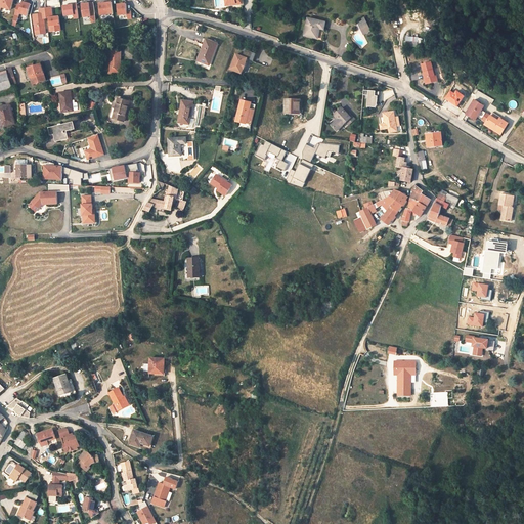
[(0,0),(0,8),(1,9),(2,6),(11,9),(13,0),(0,0)]
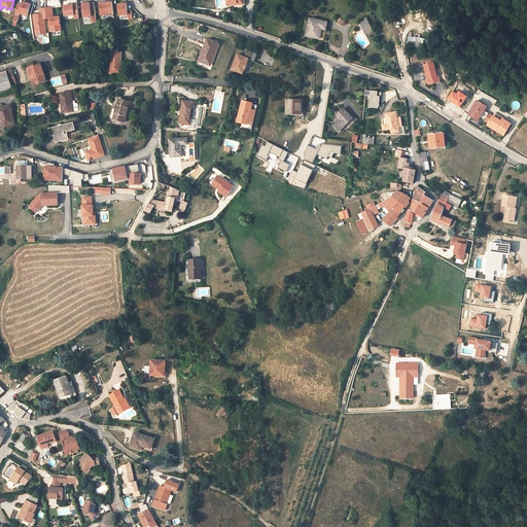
[(28,14),(31,3),(23,1),(22,4),(19,3),(13,20),(18,21),(21,12),(28,14)]
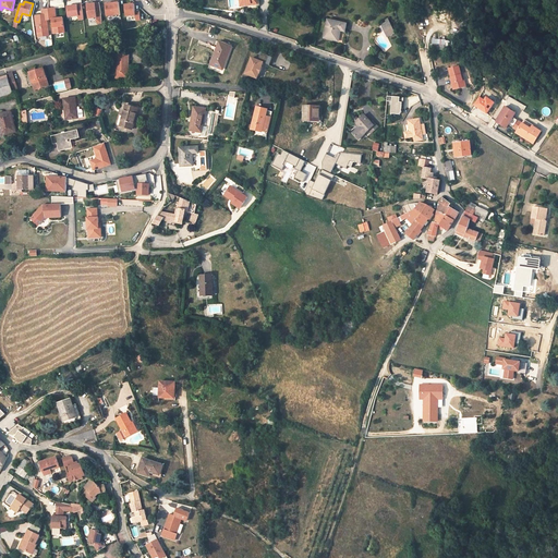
[(98,24),(102,23),(100,3),(87,4),(89,19),(97,17),(98,24)]
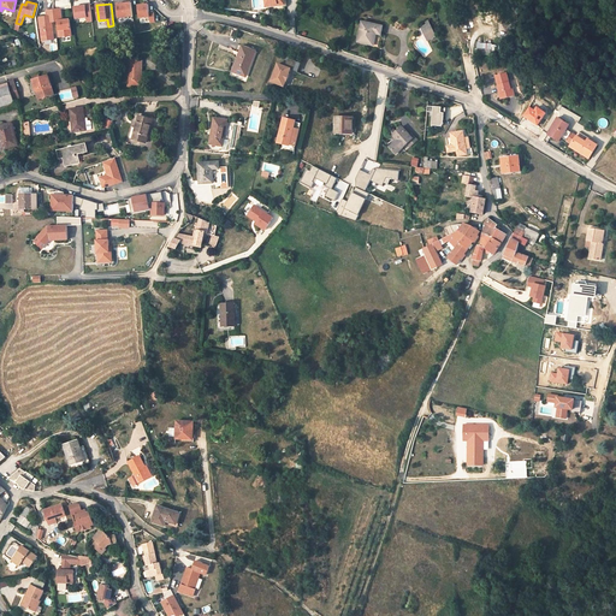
[(126,4),(117,5),(118,18),(132,17),(131,6),(126,6),(126,4)]
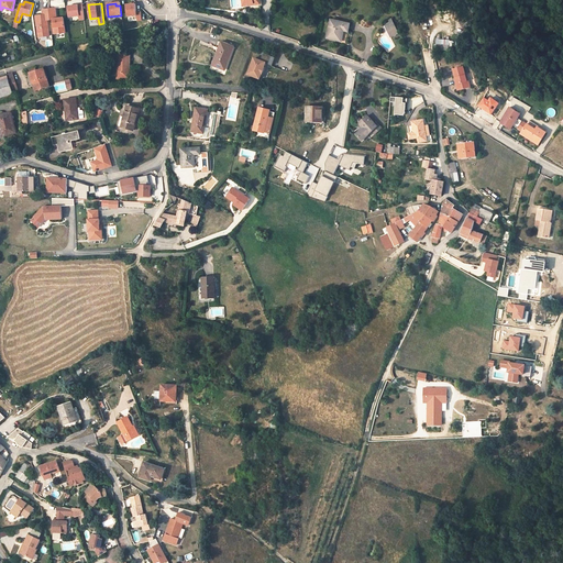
[(69,17),(79,15),(80,20),(85,20),(83,4),(78,4),(78,6),(74,6),(68,7),(69,17)]
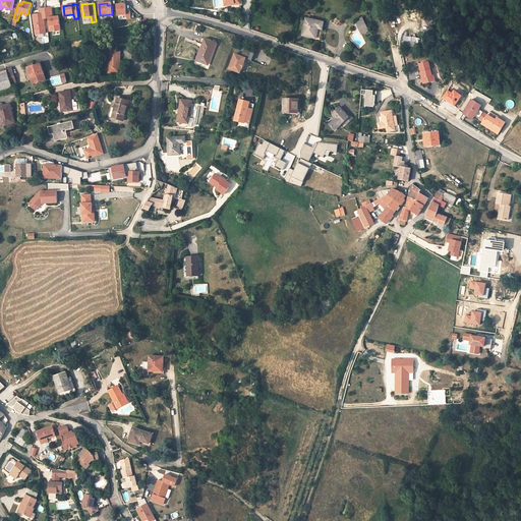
[(125,4),(117,5),(118,15),(126,14),(127,19),(131,18),(130,10),(126,11),(125,4)]
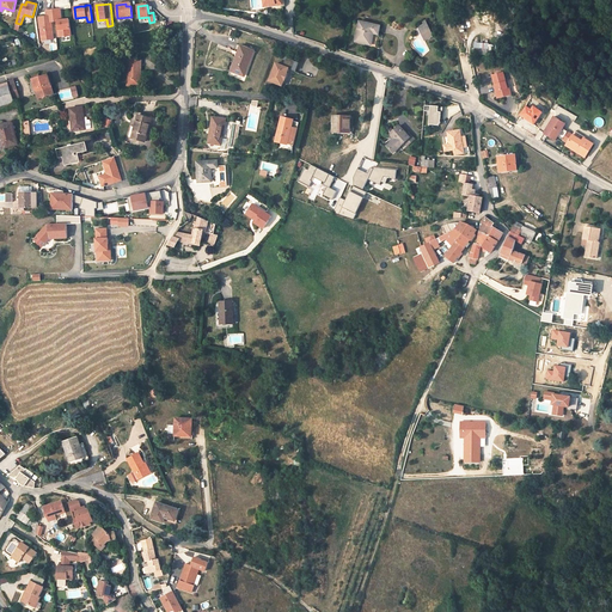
[(47,17),(40,17),(42,41),(54,38),(51,22),(57,22),(60,37),(71,36),(69,19),(62,20),(60,8),(46,11),(47,17)]
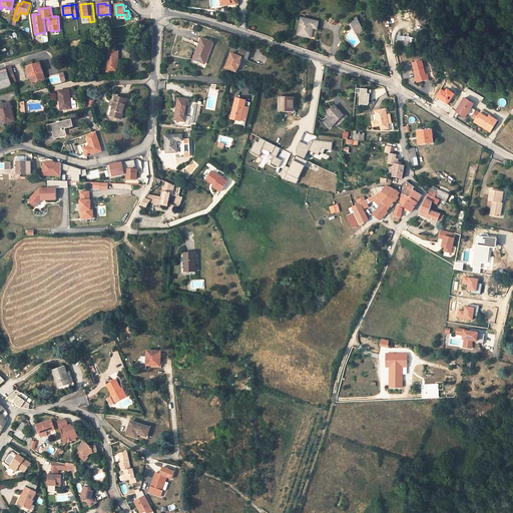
[(319,22),(302,18),(298,35),(311,37),(313,28),(317,29),(319,22)]
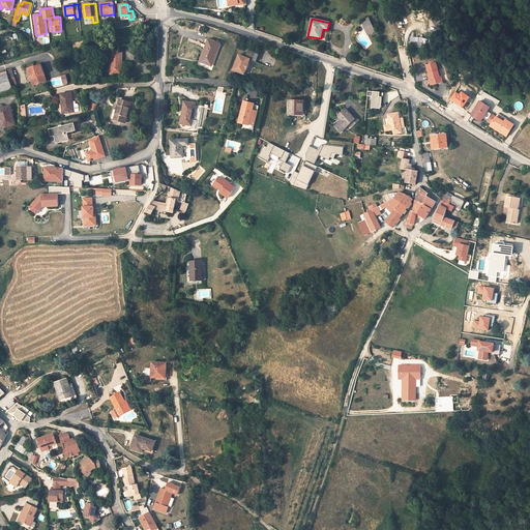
[(367,22),(362,24),(367,35),(375,31),(369,19),(366,20),(367,22)]
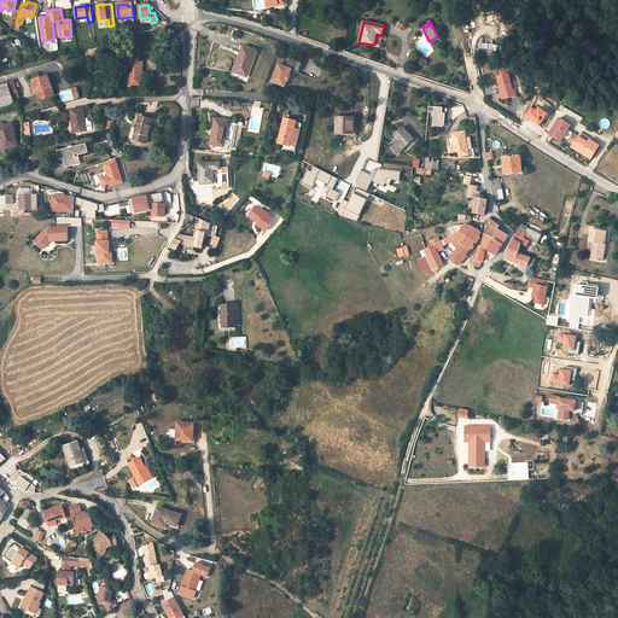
[(494,45),(481,44),(479,53),(493,54),(494,45)]
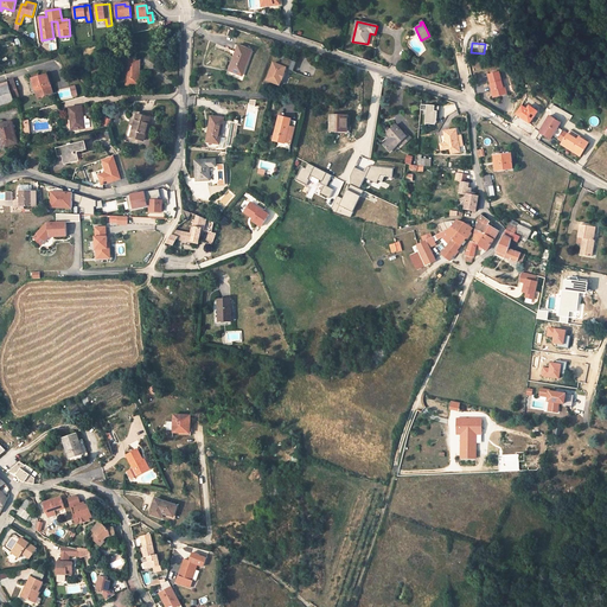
[(240,45),(236,55),(230,70),(232,71),(241,74),(243,75),(253,50),(240,45)]
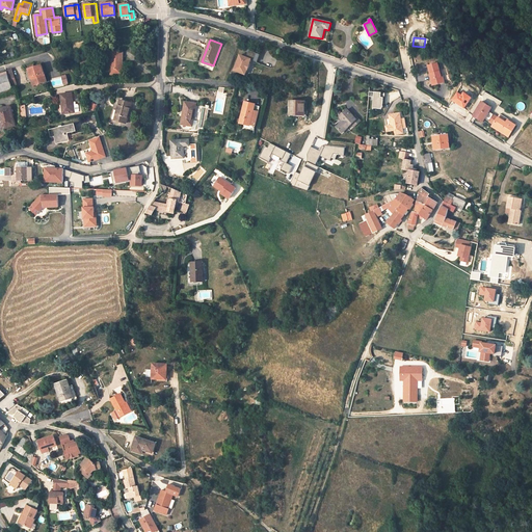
[(242,55),(236,71),(247,75),(249,70),(251,64),(253,59),(256,60),(258,53),(250,50),(248,57),(242,55)]
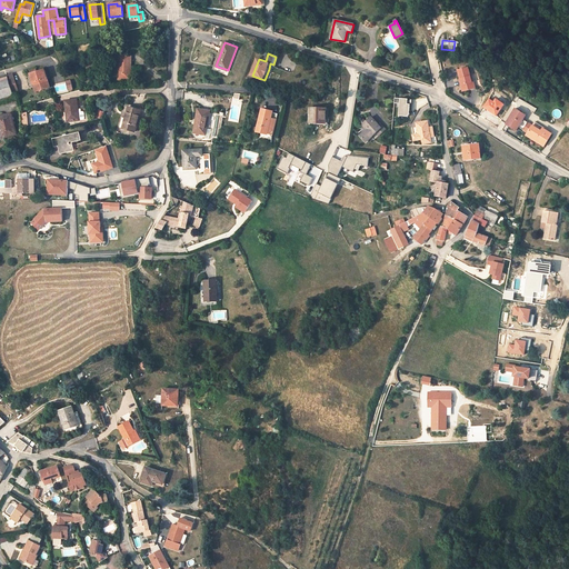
[(131,55),(119,55),(119,79),(129,79),(129,69),(131,69),(131,55)]
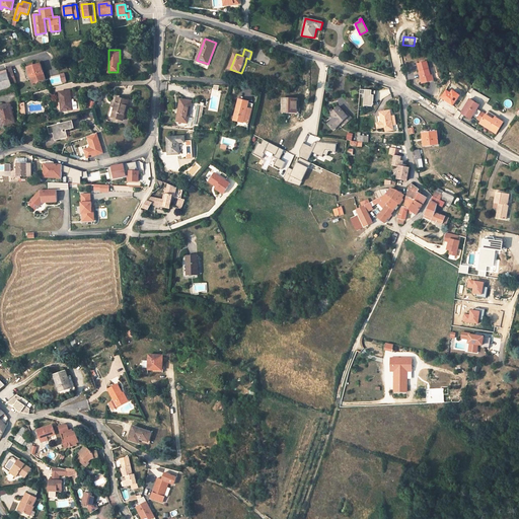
[(420,72),(421,72),(422,78),(421,78),(422,84),(434,81),(432,75),(431,75),(429,70),(427,62),(418,64),(420,72)]
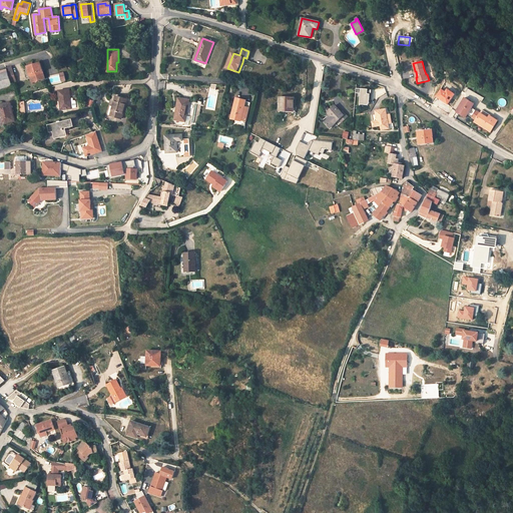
[(34,64),(27,66),(30,76),(34,75),(36,82),(45,79),(41,62),(34,64)]
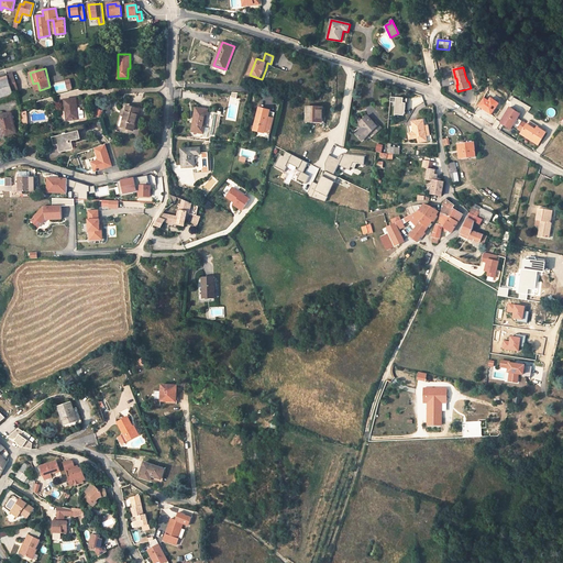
[(0,97),(14,94),(12,89),(17,87),(12,73),(8,74),(8,75),(9,79),(0,81),(0,97)]
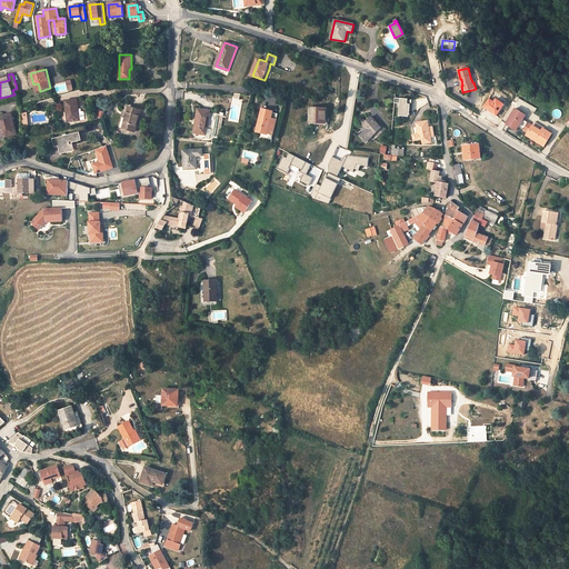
[(77,99),(66,101),(68,121),(79,120),(80,120),(79,112),(77,112),(77,109),(78,109),(77,99)]
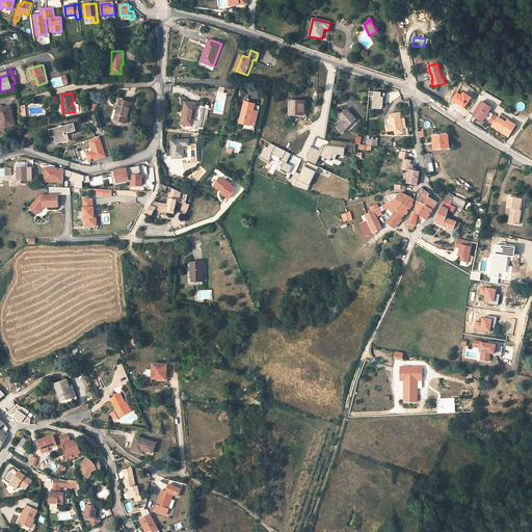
[(384,98),(381,98),(381,92),(375,92),(374,97),(374,108),(380,109),(383,106),(384,98)]
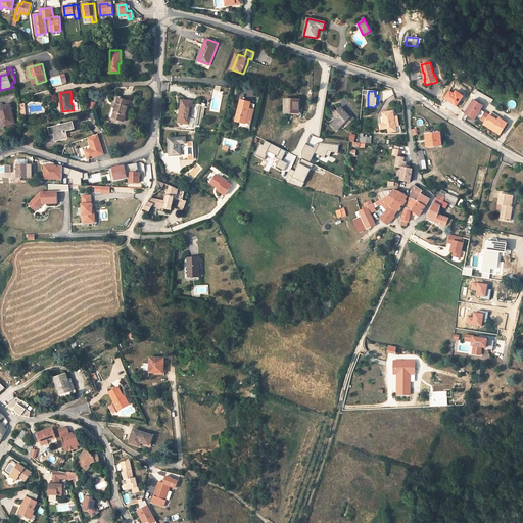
[(444,98),(456,106),(463,96),(456,91),(453,94),(449,91),(444,98)]
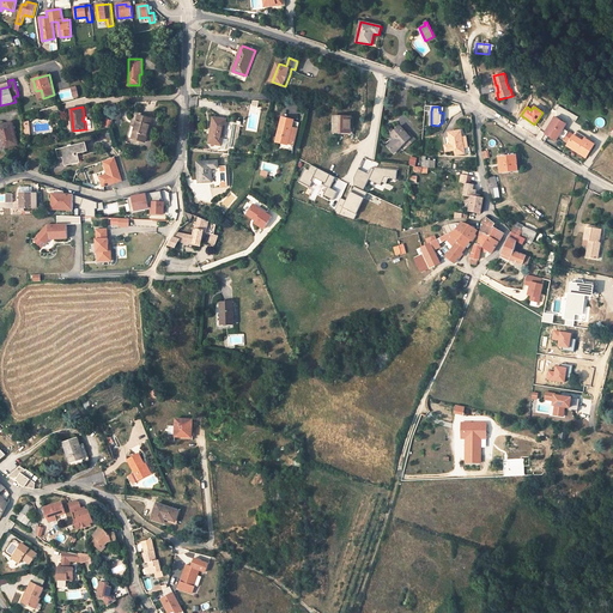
[(152,119),(139,115),(132,138),(146,141),(152,119)]
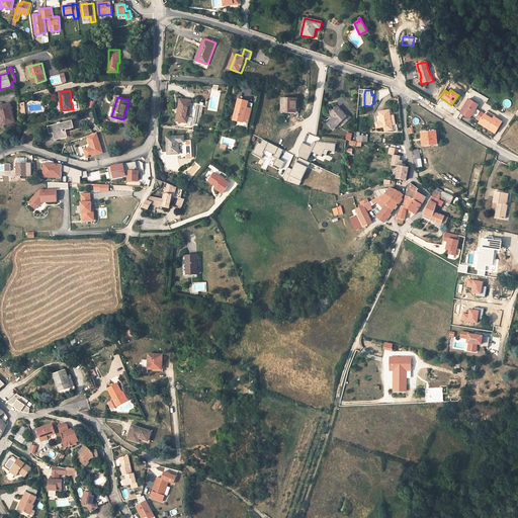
[(297,98),(282,98),(282,111),(296,112),(297,98)]
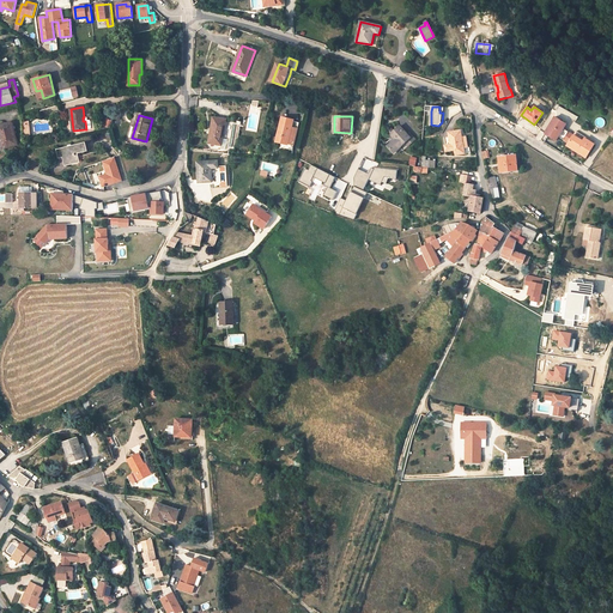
[(226,120),(214,117),(210,143),(222,145),(223,145),(224,139),(226,120)]
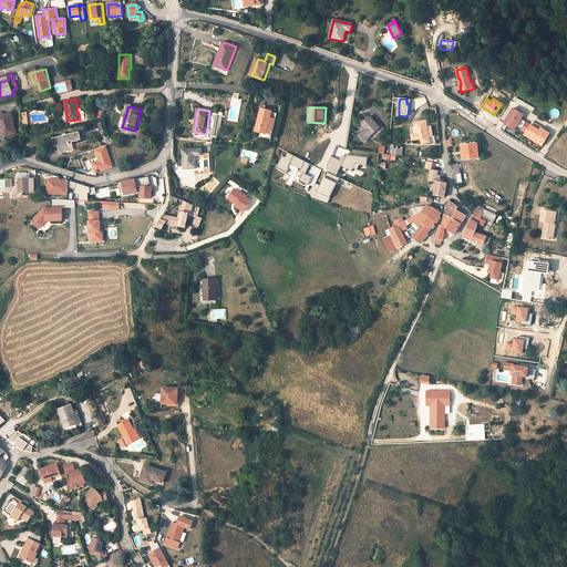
[(272,111),(261,109),(256,131),(267,133),(271,117),(272,111)]
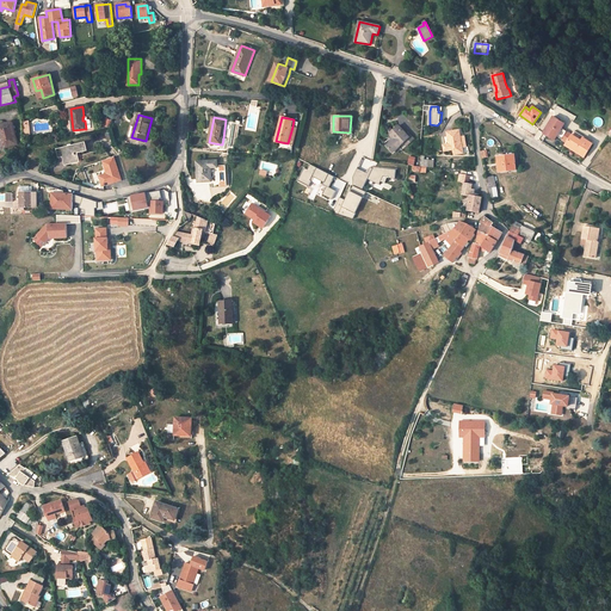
[(557,136),(567,143),(566,146),(584,158),(592,144),(582,139),(581,141),(572,135),(562,129),(565,124),(554,117),(543,134),(555,140),(557,136)]
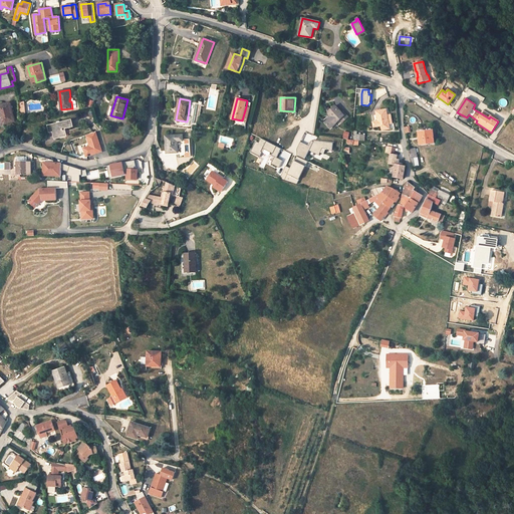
[(10,102),(0,104),(0,115),(2,124),(15,120),(10,102)]
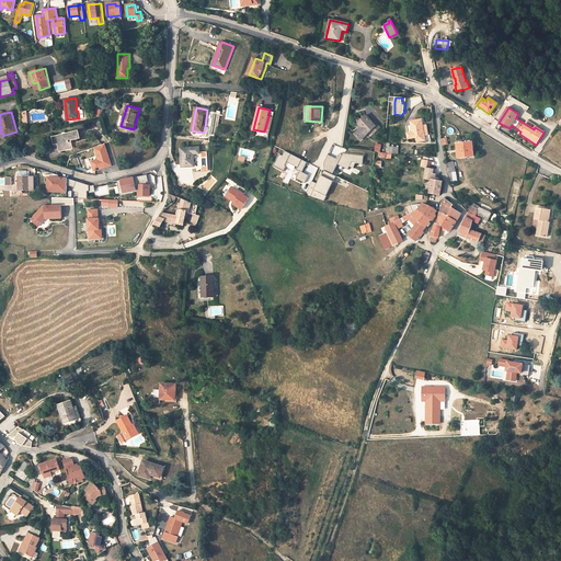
[(274,117),(268,116),(264,132),(270,133),(274,117)]
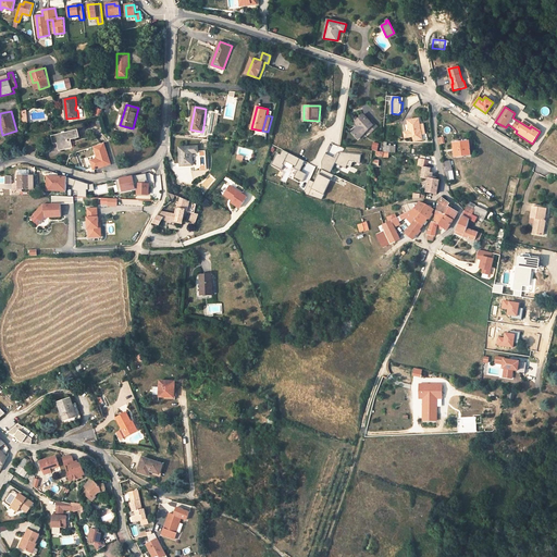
[(358,138),(364,133),(369,130),(373,125),(370,122),(368,119),(367,119),(363,115),(359,119),(355,122),(357,124),(359,126),(353,133),(358,138)]
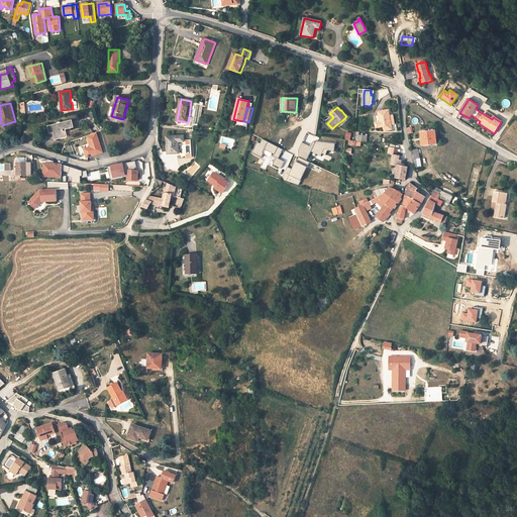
[(381,122),(376,122),(377,127),(386,125),(391,125),(390,115),(389,110),(379,112),(381,122)]
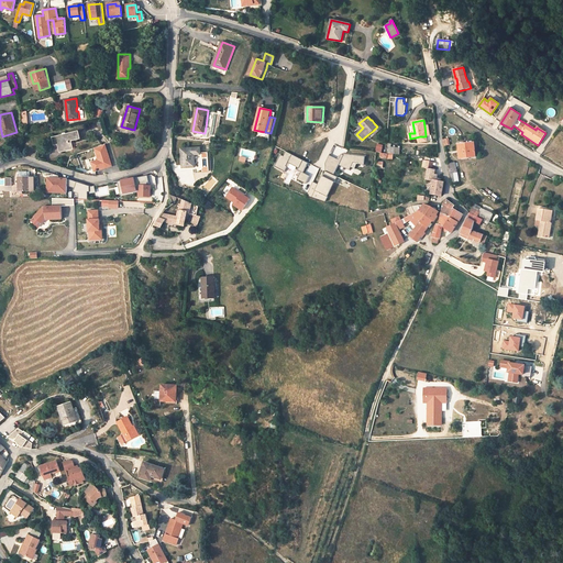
[(492,127),(499,131),(504,125),(496,120),(492,127)]
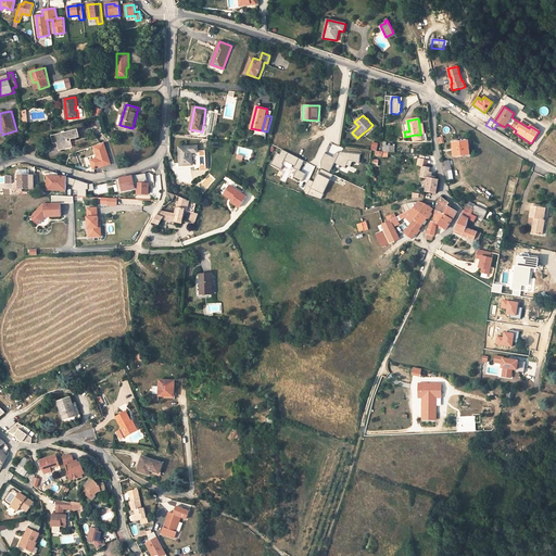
[(369,122),(373,125),(368,129),(370,133),(377,126),(371,119),(369,122)]
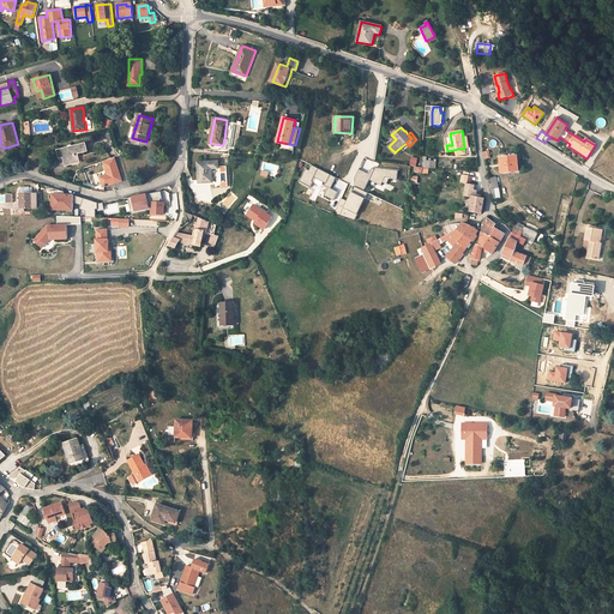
[(577,132),(575,136),(584,142),(585,139),(587,138),(577,132)]
